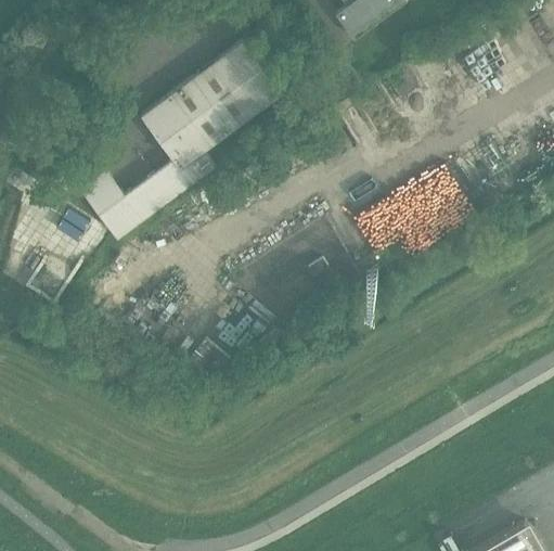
[(355,41),(407,2),(406,0),(340,0),(347,8),(336,16),(355,41)]
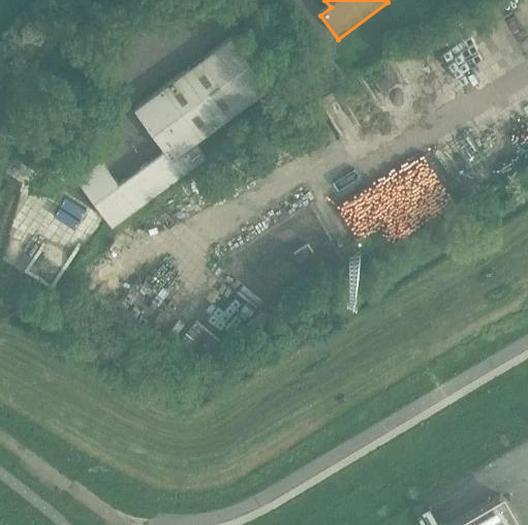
[(194,146),(269,91),(230,39),(133,112),(164,153),(118,187),(100,163),(75,182),(112,230),(206,161),(194,146)]
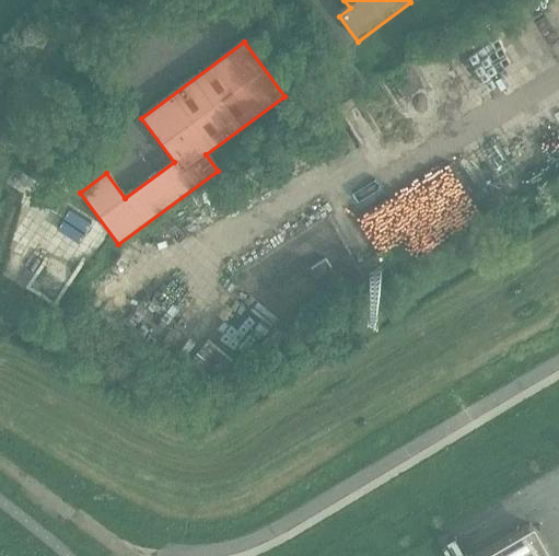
[(316,282),(332,273),(325,263),(310,273),(316,282)]
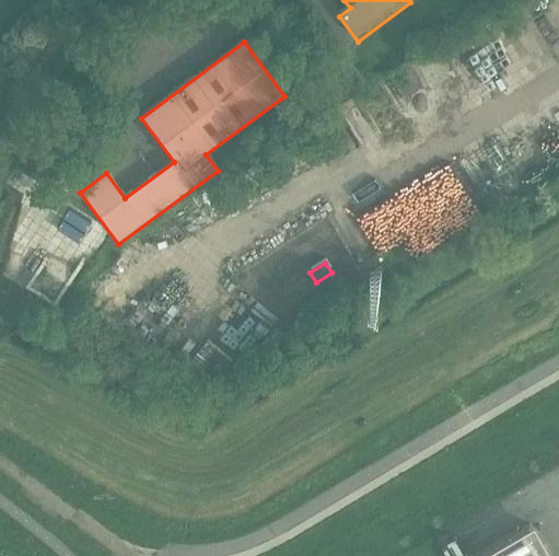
[(545,555),(528,529),(481,555),(545,555)]
